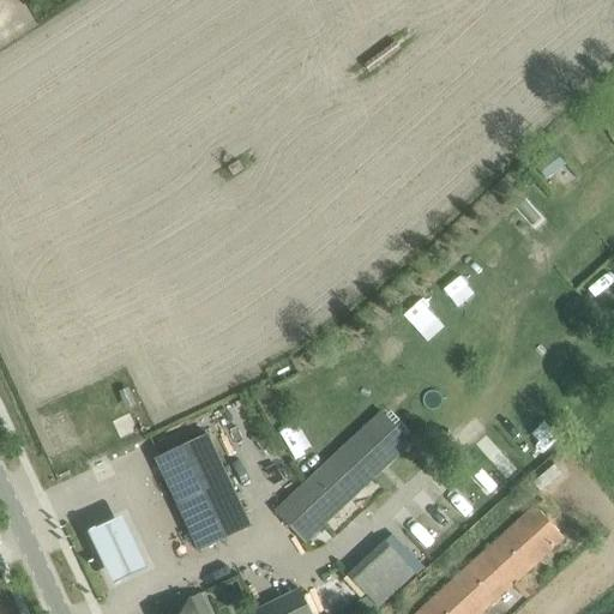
[(555,152),(535,167),(547,181),(566,167),(555,152)]
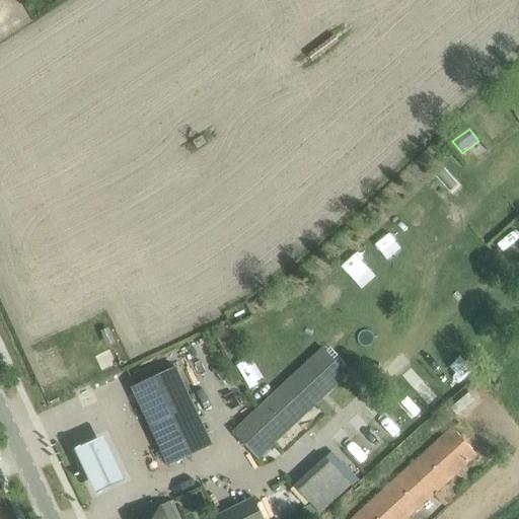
[(414,205),(401,214),(410,225),(423,216),(414,205)]
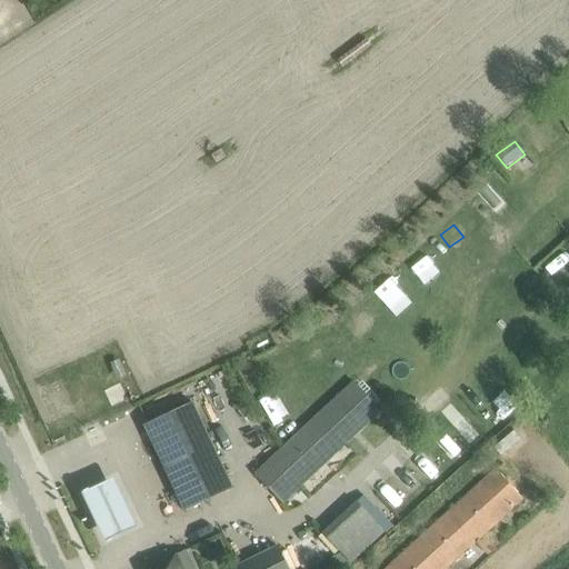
[(351,386),(255,473),(292,513),(317,491),(309,481),(379,417),(351,386)]
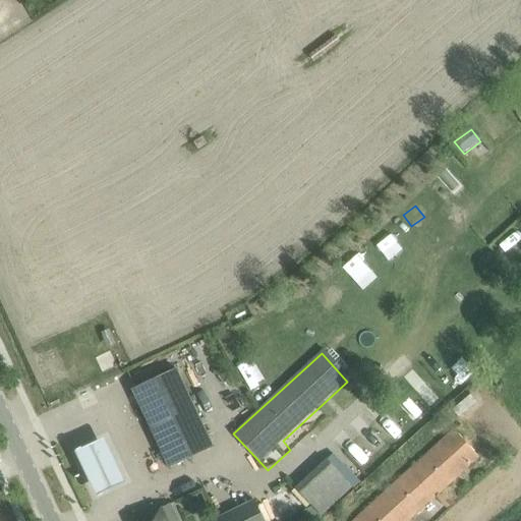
[(176,368),(131,389),(169,468),(213,447),(176,368)]
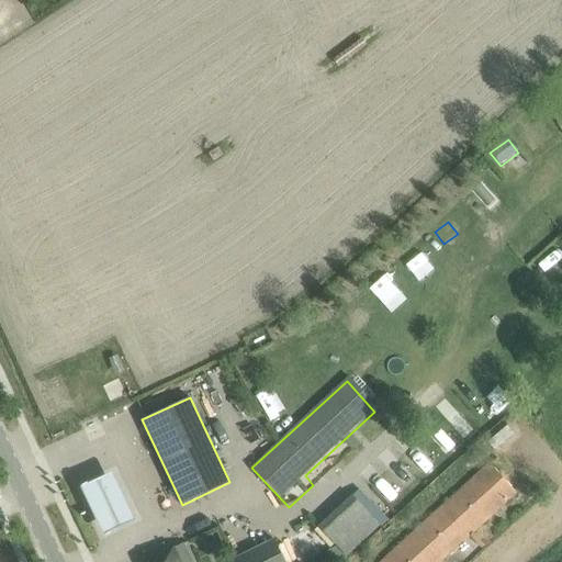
[(416,450),(404,459),(402,454),(367,479),(384,506),(405,492),(403,489),(430,470),(416,450)]
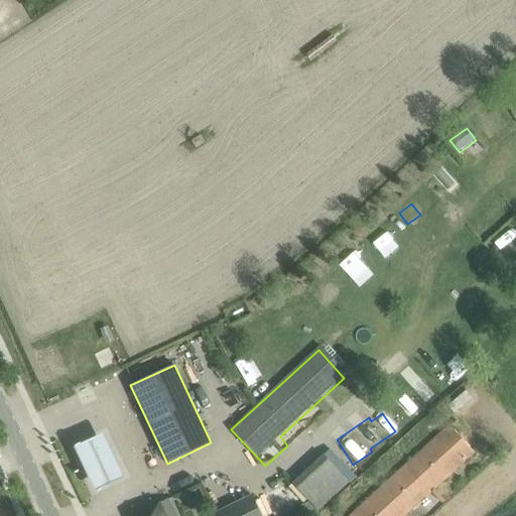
[(402,515),(474,452),(450,425),(449,425),(351,515),(402,515)]
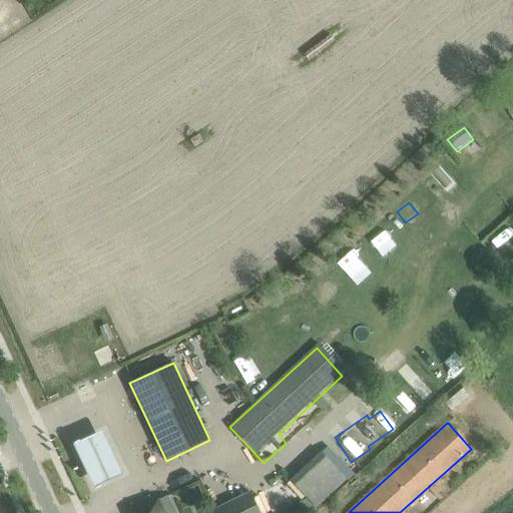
[(106,438),(76,452),(97,496),(126,482),(106,438)]
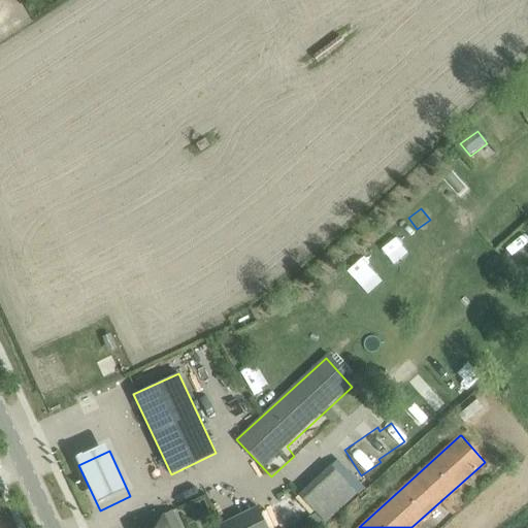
[(297,493),(324,523),(356,494),(330,464),(297,493)]
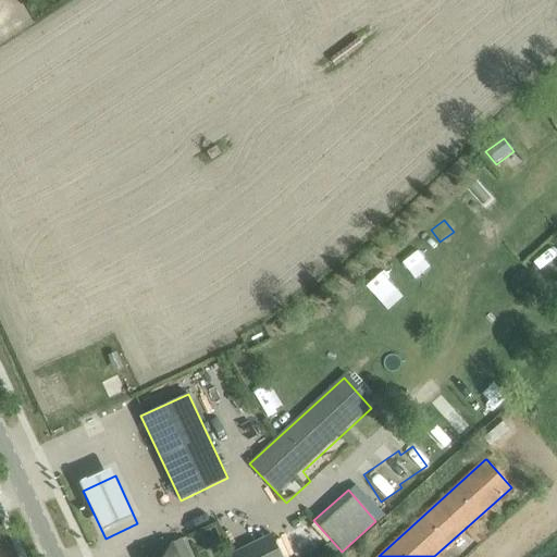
[(219,527),(187,535),(192,555),(224,547),(219,527)]
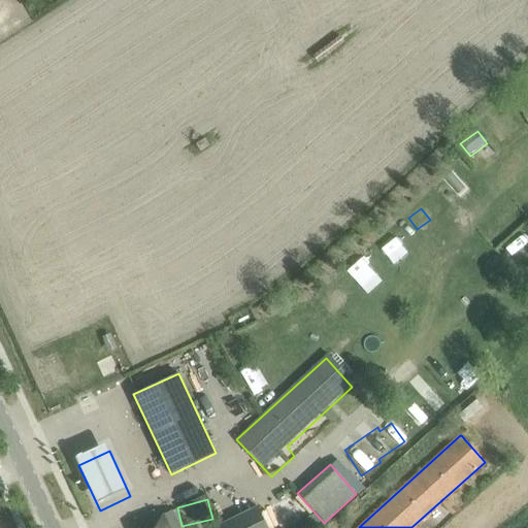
[(212,527),(265,527),(257,507),(212,527)]
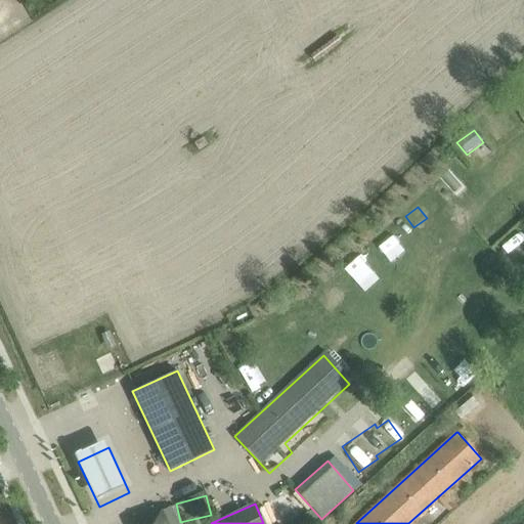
[(179,523),(171,507),(133,523),(179,523)]
